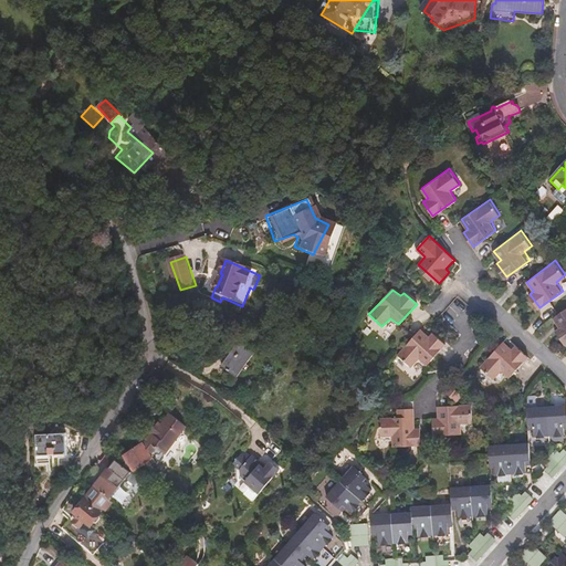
[(565,306),(554,316),(558,322),(562,326),(558,331),(565,341),(565,306)]
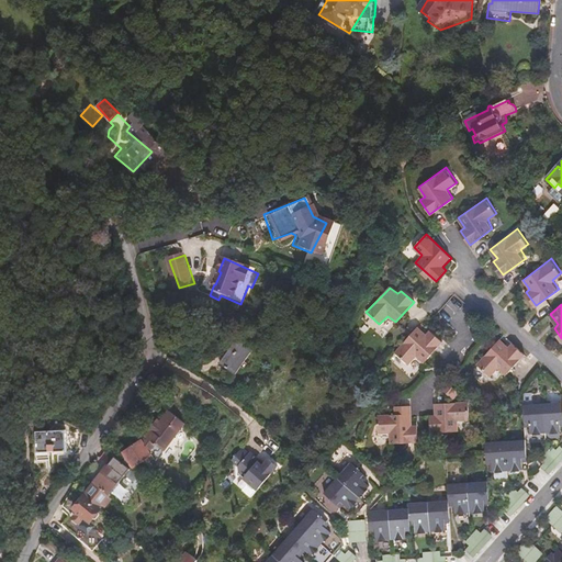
[(417,326),(395,352),(409,364),(417,355),(425,361),(442,340),(430,329),(426,334),(417,326)]
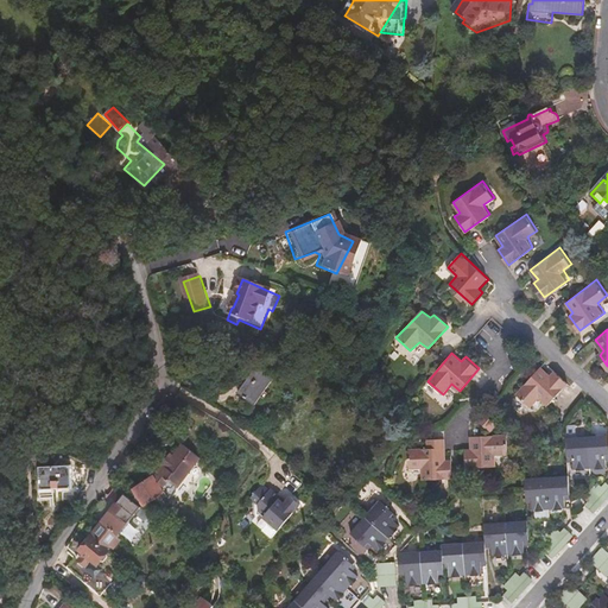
[(239,393),(255,404),(273,379),(259,367),(264,361),(257,355),(252,362),(251,362),(236,381),(244,386),(239,393)]
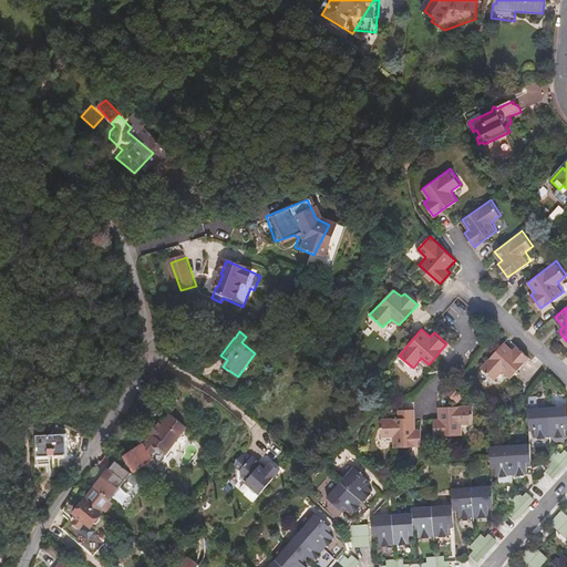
[(531,357),(517,346),(514,349),(504,341),(482,367),(495,379),(503,371),(512,378),(531,357)]
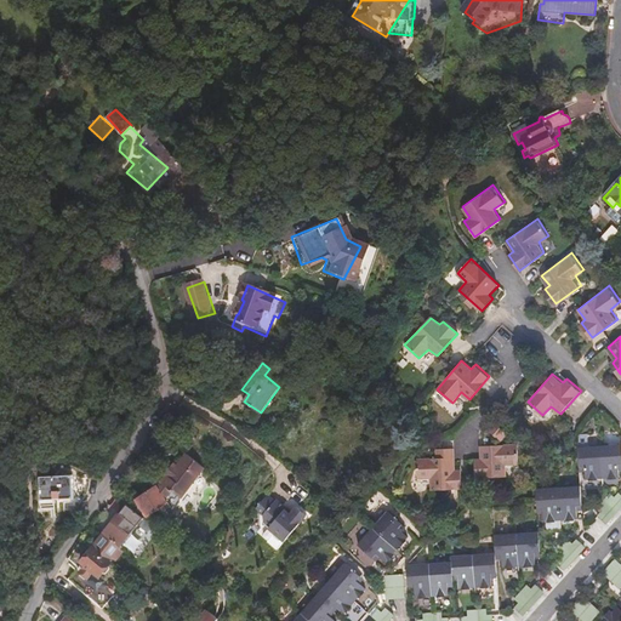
[(508,432),(495,420),(488,427),(502,438),(508,432)]
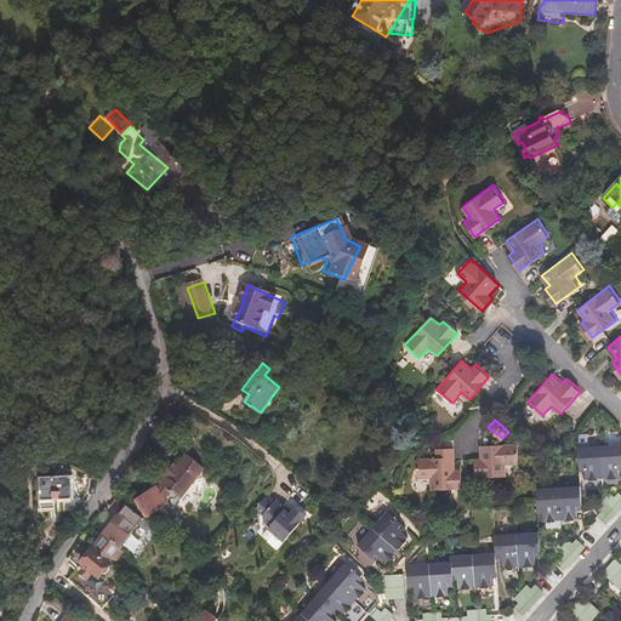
[(483,459),(474,459),(477,477),(507,476),(507,463),(520,462),(519,442),(482,445),(483,459)]
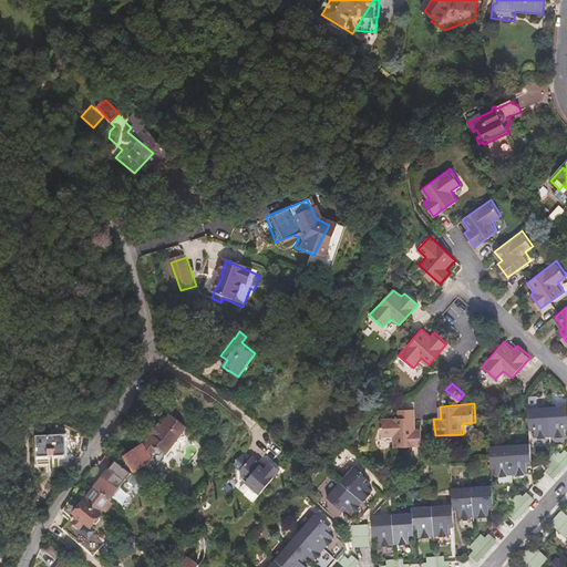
[(566,428),(566,426),(566,404),(549,405),(552,436),(566,435),(566,428)]
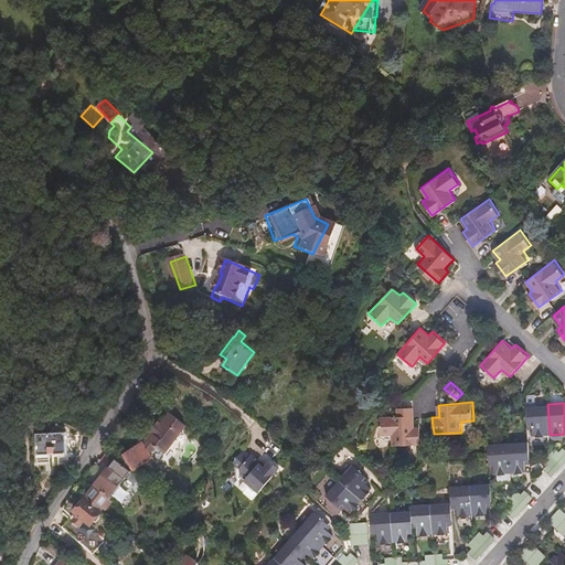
[(535,435),(550,435),(547,404),(528,405),(528,414),(529,427),(534,427),(535,435)]
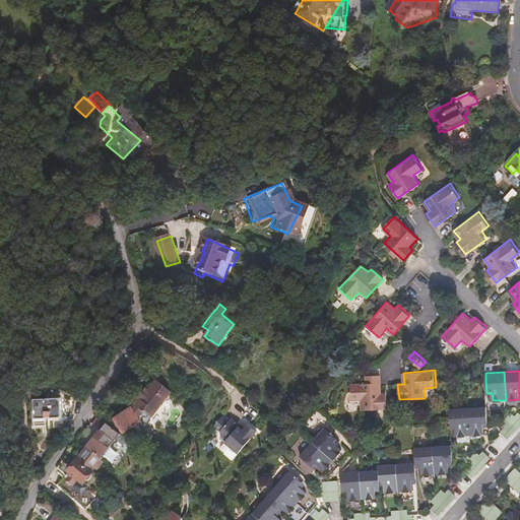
[(363,411),(388,409),(387,393),(382,394),(381,385),(380,375),(366,376),(366,384),(349,386),(351,401),(362,401),(363,411)]
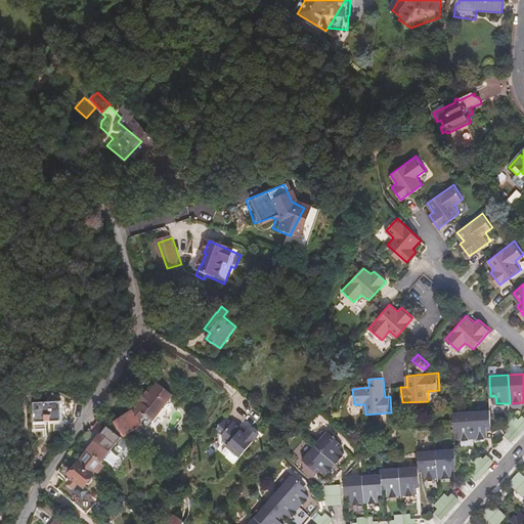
[(139,401),(133,410),(150,423),(169,392),(153,383),(146,391),(141,400),(139,401)]
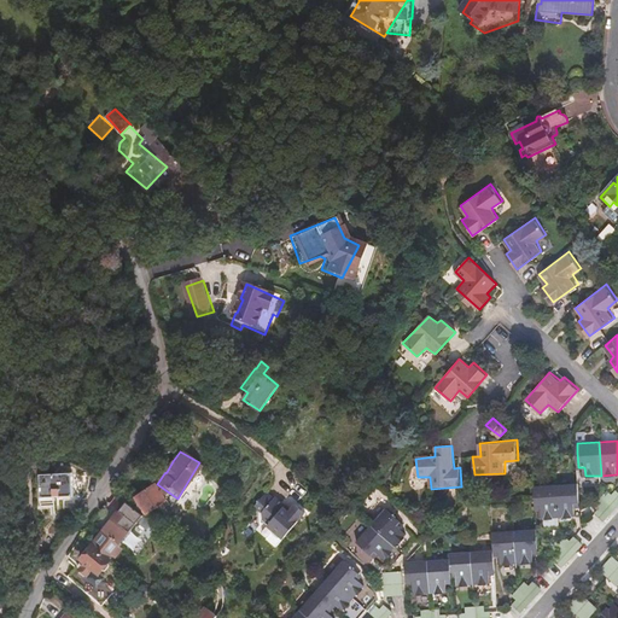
[(162,471),(164,473),(167,472),(173,461),(169,460),(162,471)]
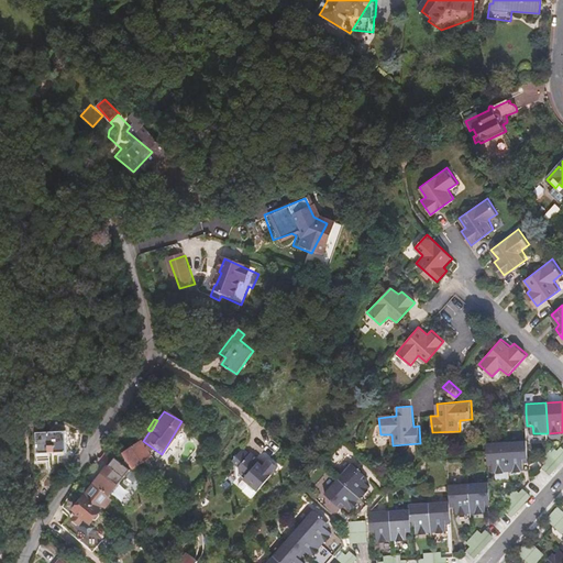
[(77,453),(85,435),(67,435),(66,433),(37,433),(36,459),(48,459),(48,454),(66,454),(66,461),(72,461),(77,453)]
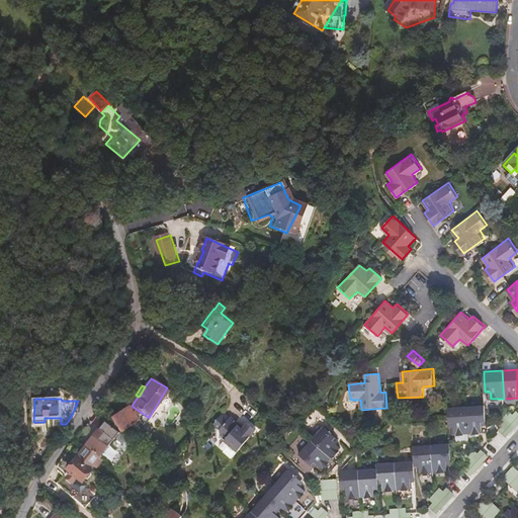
[(482,425),(487,425),(486,405),(466,406),(468,433),(482,432),(482,425)]
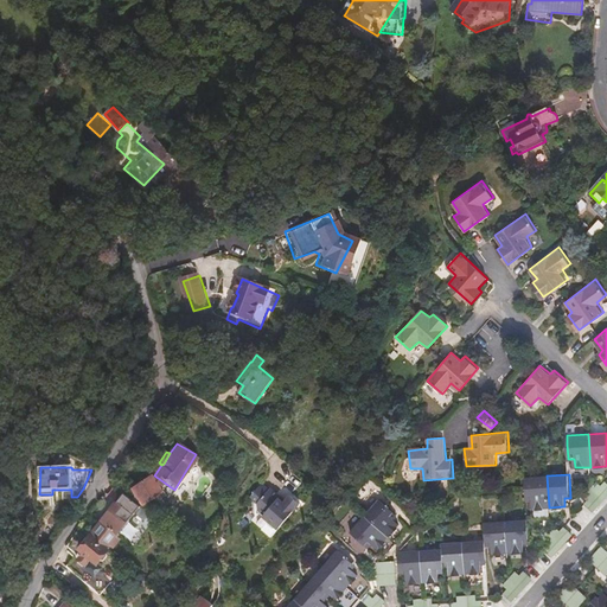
[(174,490),(154,475),(153,478),(164,494),(165,497),(170,499),(176,491),(174,490)]
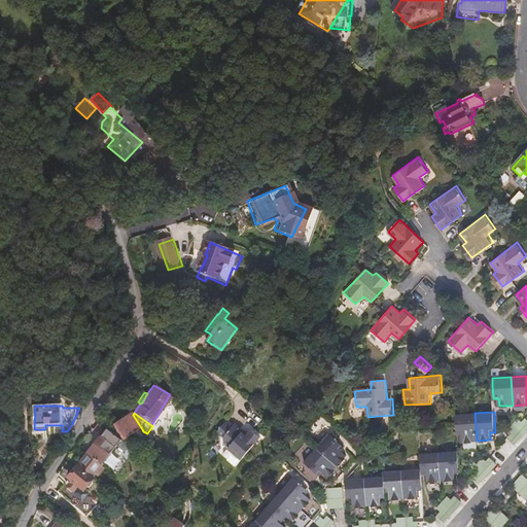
[(455,414),(456,423),(457,434),(462,434),(462,442),(477,441),(475,413),(455,414)]
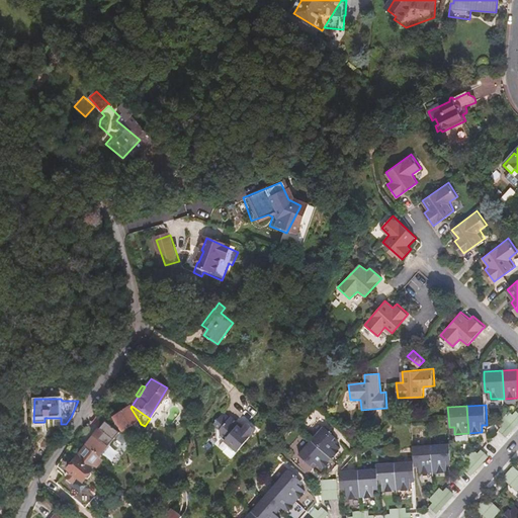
[(140,422),(131,408),(128,407),(111,418),(122,432),(140,422)]
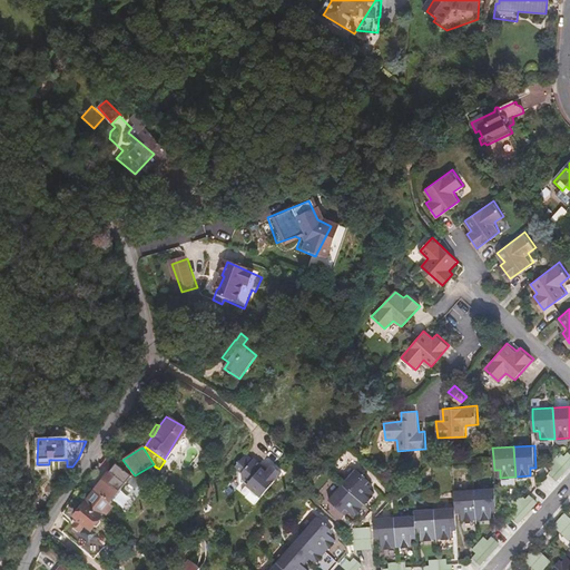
[(569,468),(569,453),(566,458),(561,453),(556,459),(569,470),(569,468)]
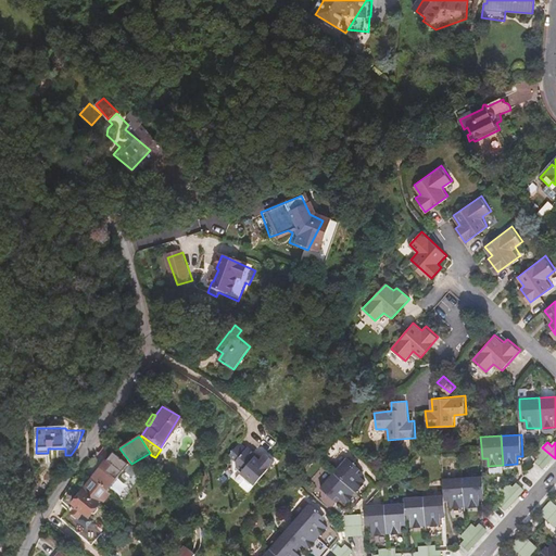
[(250,487),(272,460),(262,454),(254,462),(250,458),(250,455),(242,450),(240,451),(234,445),(223,458),(229,463),(231,472),(235,475),(237,477),(240,479),(250,487)]
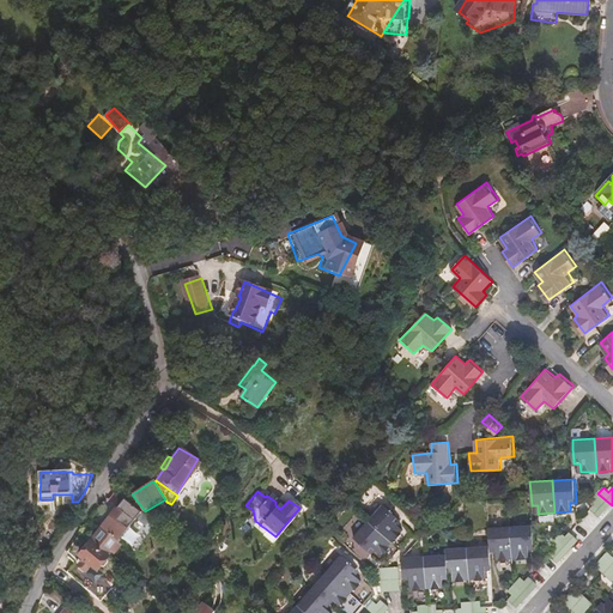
[(601,517),(612,505),(598,493),(592,499),(596,504),(593,510),(601,517)]
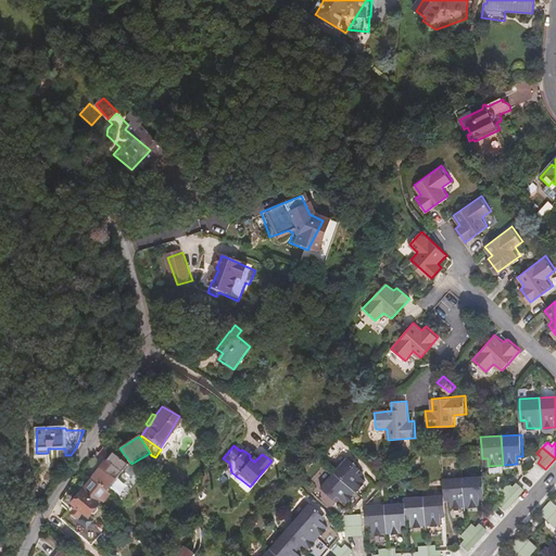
[(129,467),(114,456),(105,468),(112,475),(101,488),(95,482),(75,508),(78,512),(76,515),(77,519),(79,520),(83,520),(85,517),(91,522),(93,518),(97,518),(102,512),(101,509),(102,508),(100,506),(103,502),(110,493),(125,474),(129,467)]
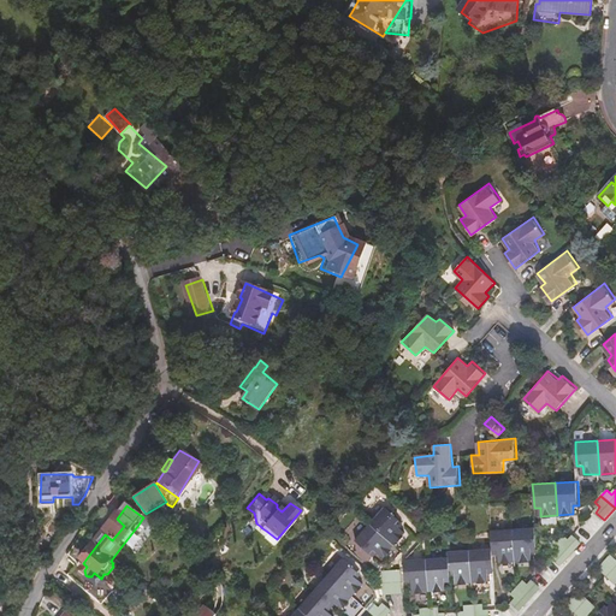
[(381,507),(367,523),(391,545),(403,533),(391,522),(395,517),(381,507)]
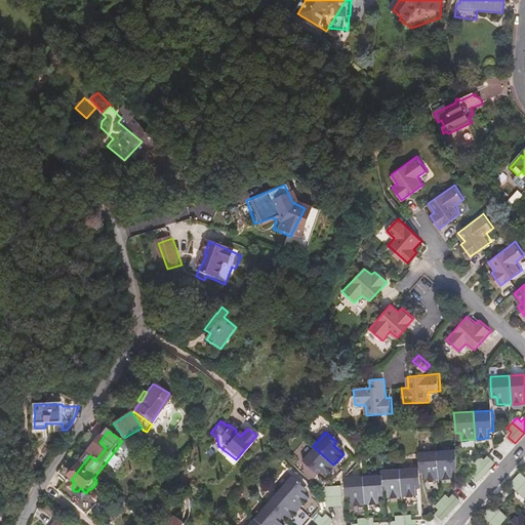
[(130,447),(122,441),(118,447),(126,453),(130,447)]
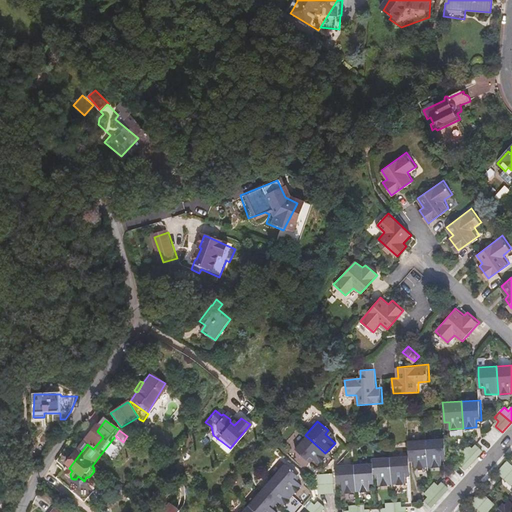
[(325,453),(305,435),(292,449),(303,459),(306,456),(317,464),(325,453)]
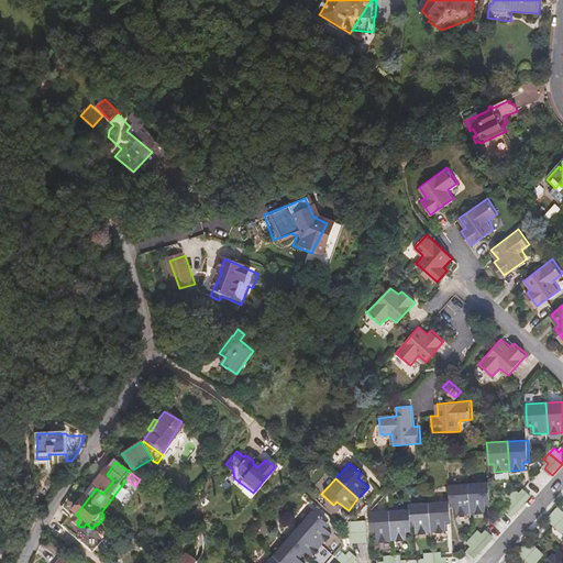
[(240,483),(238,481),(233,486),(233,489),(235,490),(239,490),(243,485),(240,483)]
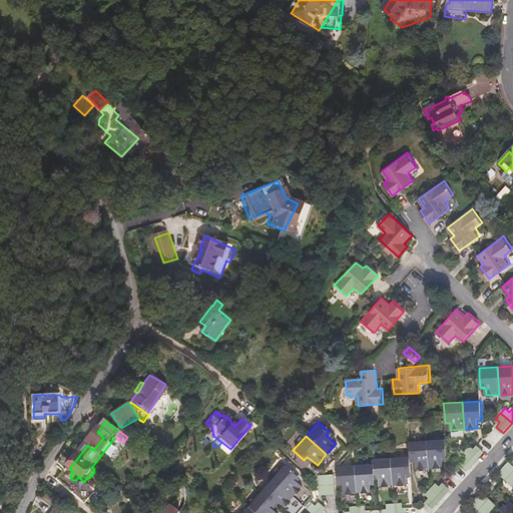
[(427,441),(429,469),(442,468),(442,460),(447,459),(446,440),(427,441)]
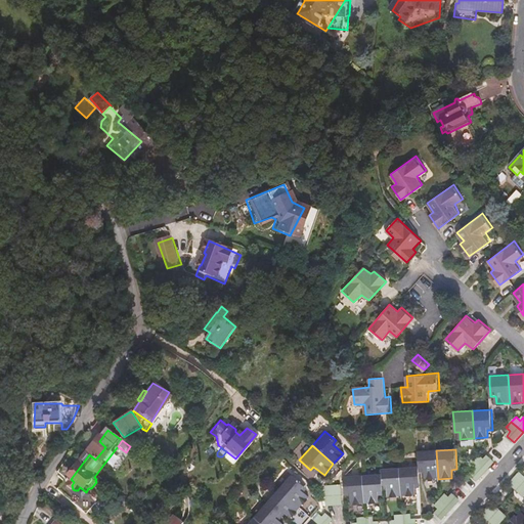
[(418,451),(419,469),(419,472),(424,472),(424,480),(438,479),(436,450),(418,451)]
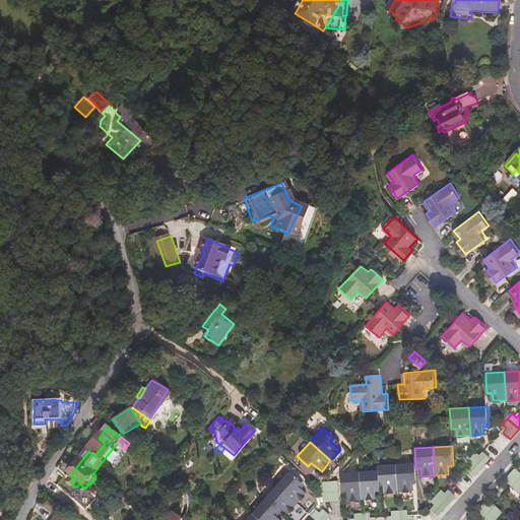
[(492,458),(484,452),(481,456),(476,452),(471,458),(482,467),(492,458)]
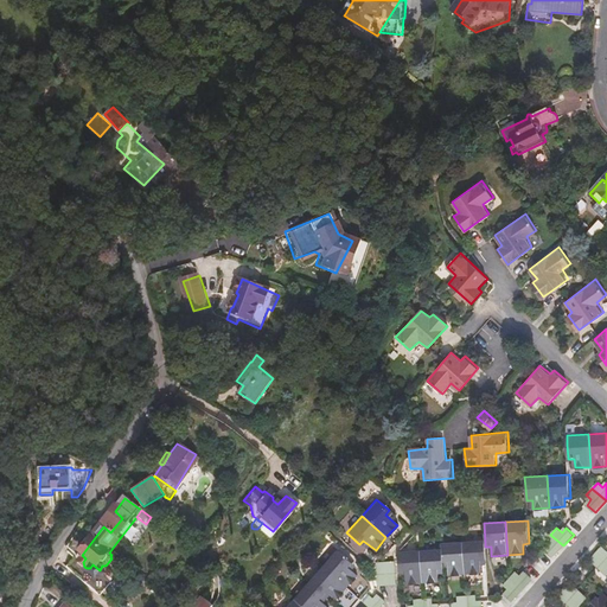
[(563,545),(550,535),(544,542),(549,547),(545,550),(553,557),(563,545)]
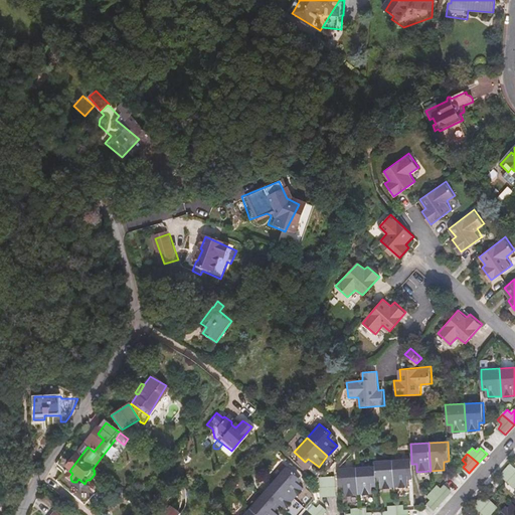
[(102,457),(96,465),(100,468),(106,460),(102,457)]
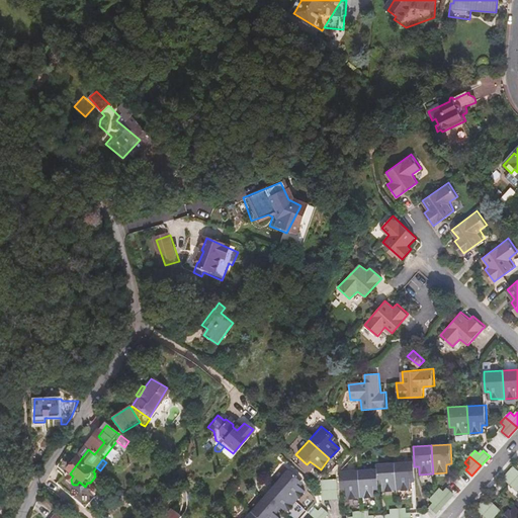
[(396,464),(398,492),(410,491),(410,484),(415,484),(414,466),(414,463),(396,464)]
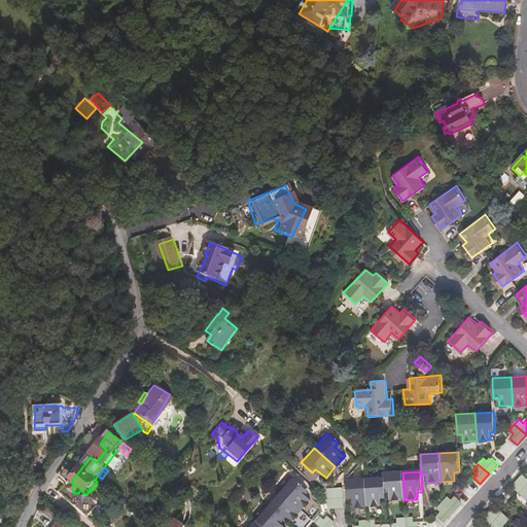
[(383,473),(383,479),(384,494),(388,495),(389,501),(405,500),(402,472),(383,473)]
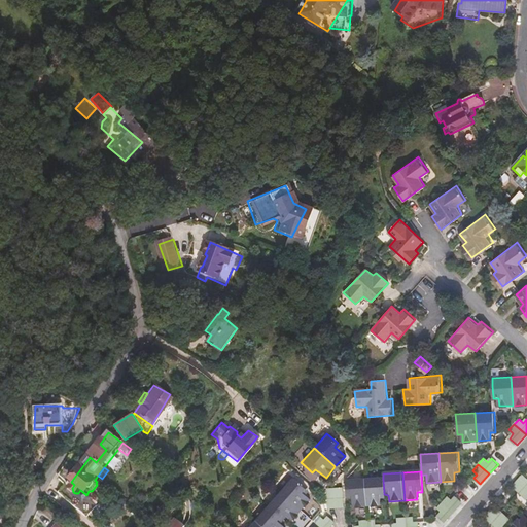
[(516,482),(526,492),(526,481),(521,476),(516,482)]
